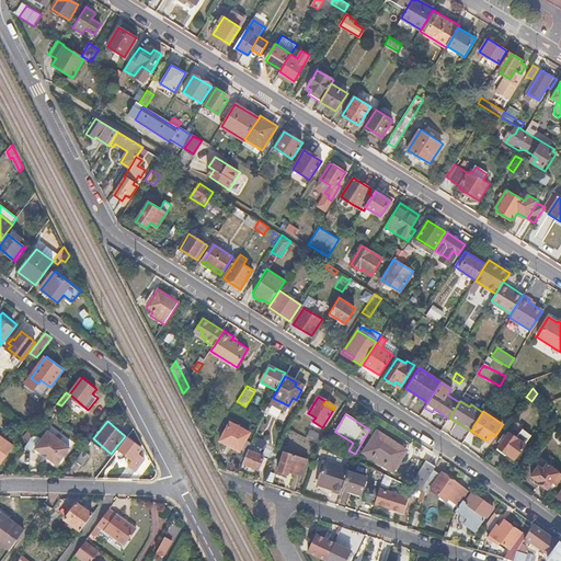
[(250,432),(230,422),(220,441),(240,451),(250,432)]
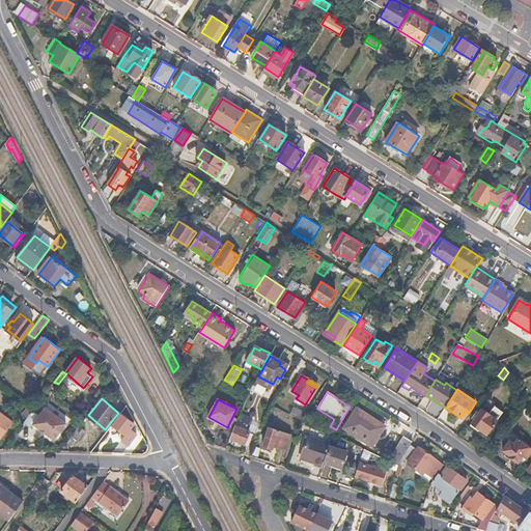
[(306,413),(296,406),(290,414),(302,419),(306,413)]
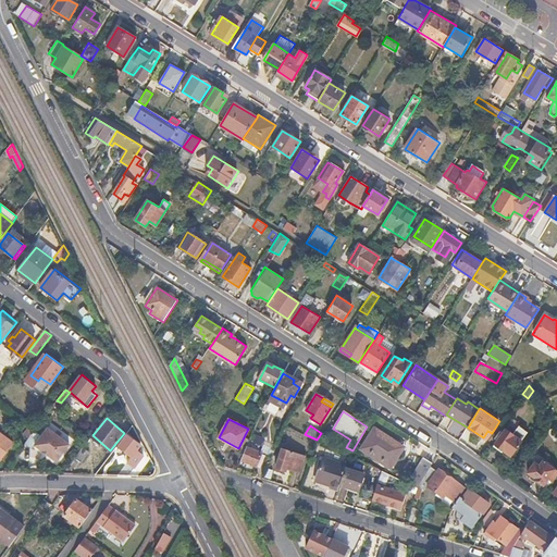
[(22,426),(17,432),(25,437),(28,432),(22,426)]
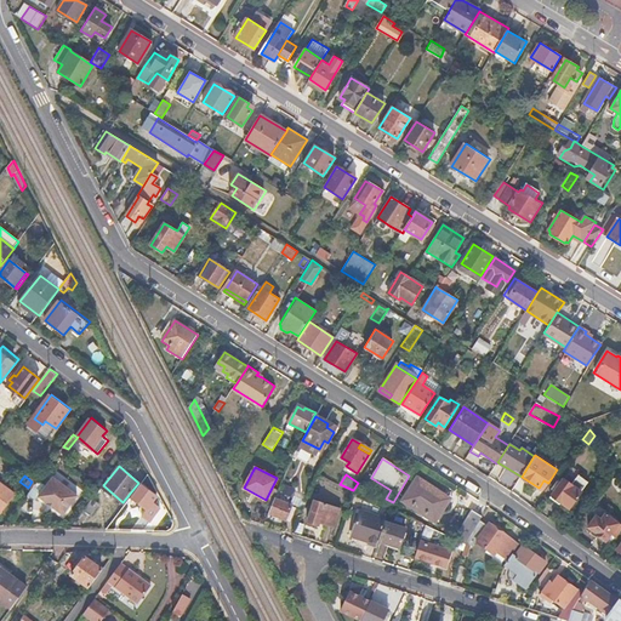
[(62,513),(78,495),(53,476),(39,495),(51,505),(62,513)]
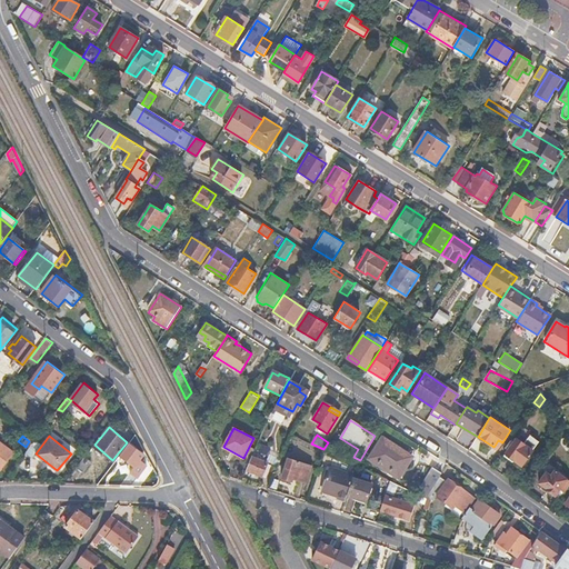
[(392,441),(383,436),(370,457),(399,476),(410,458),(390,446),(392,441)]
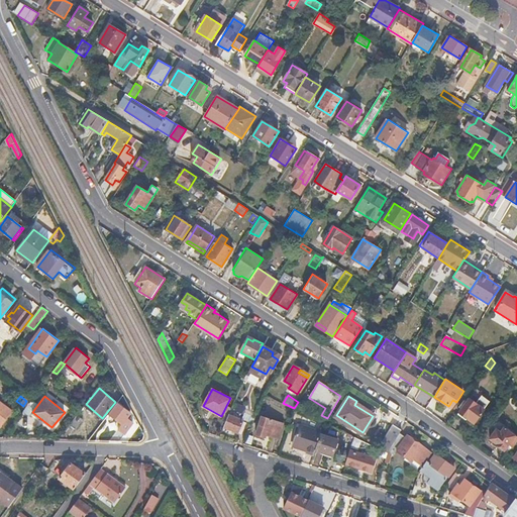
[(482,396),(475,404),(483,410),(490,401),(482,396)]
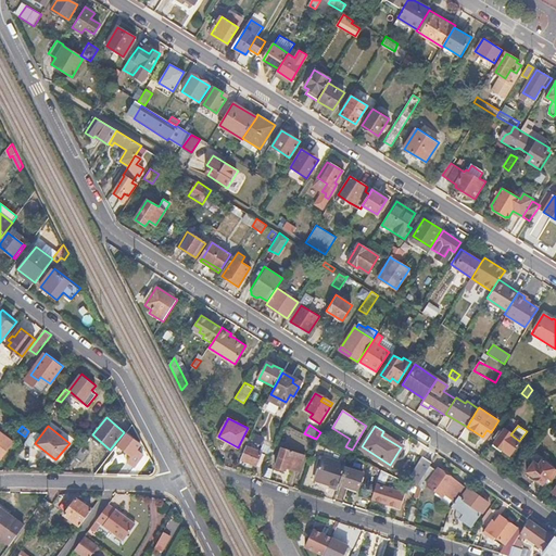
[(510,434),(504,430),(492,446),(501,453),(503,450),(509,455),(519,441),(510,434)]
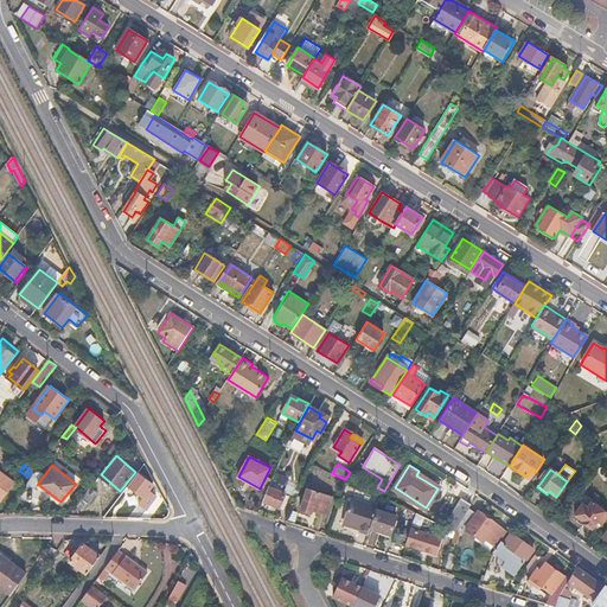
[(419,471),(416,475),(438,489),(440,485),(419,471)]
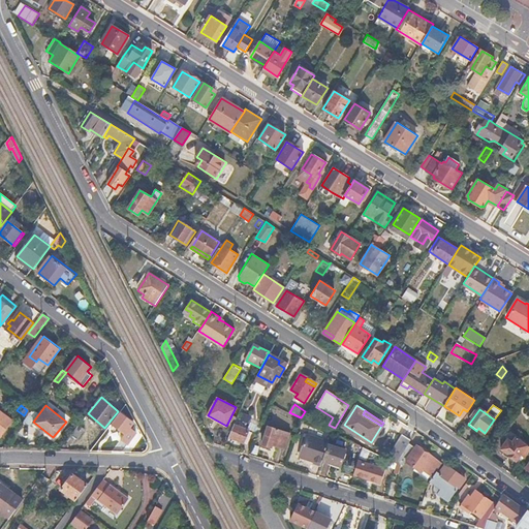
[(120,412),(112,423),(121,430),(130,437),(137,428),(132,425),(133,424),(120,412)]
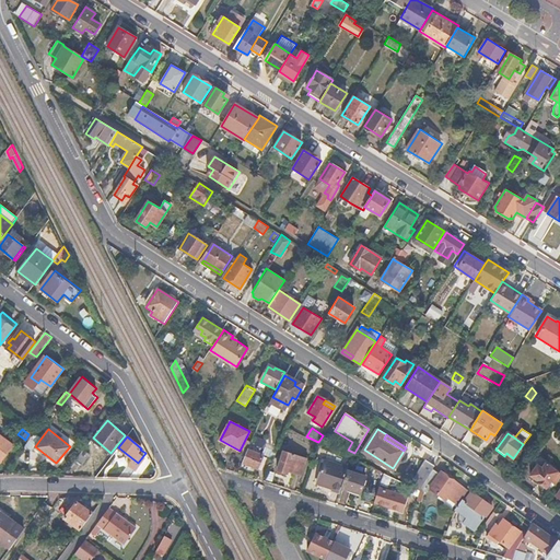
[(0,439),(0,462),(11,447),(0,439)]
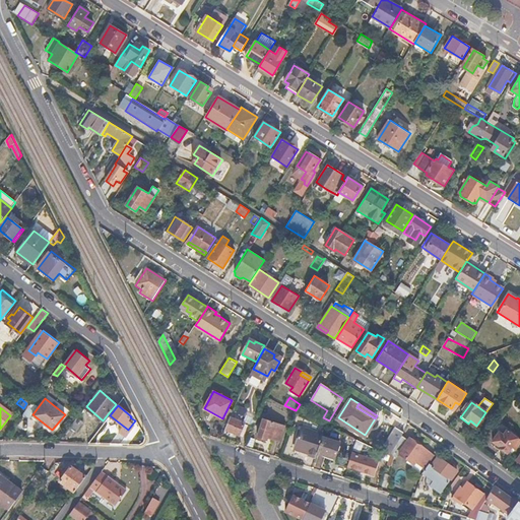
[(285,423),(264,415),(258,435),(268,438),(269,435),(281,439),(285,423)]
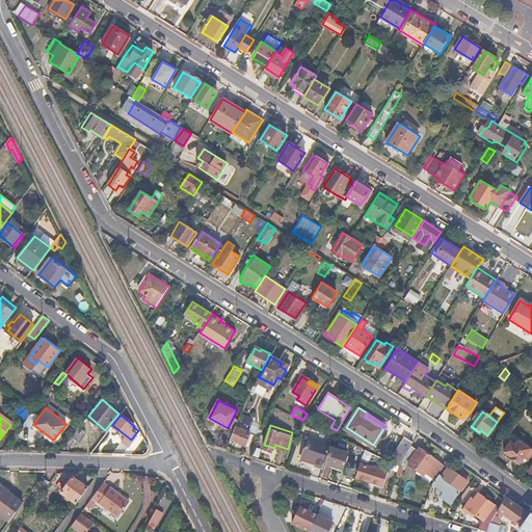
[(85,430),(80,426),(72,436),(77,441),(85,430)]
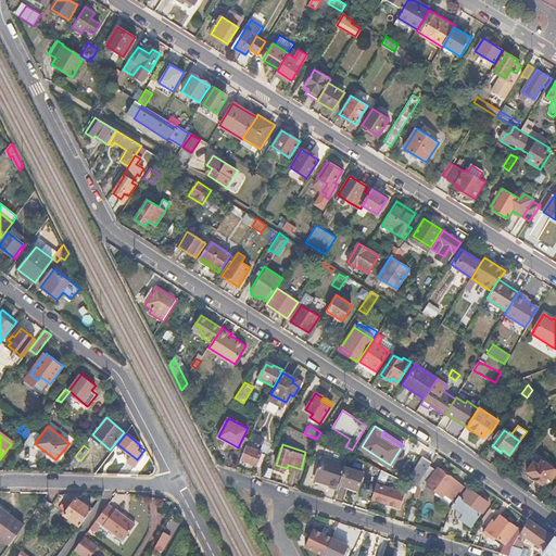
[(262,453),(247,447),(242,459),(256,466),(262,453)]
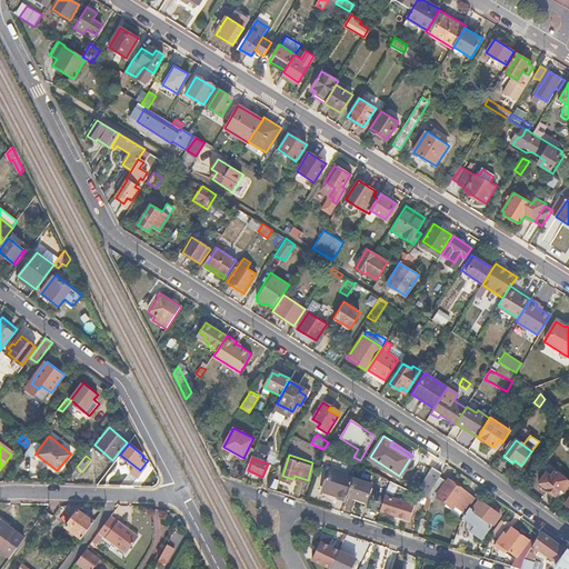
[(442,473),(432,466),(418,492),(427,499),(432,490),(440,477),(442,473)]
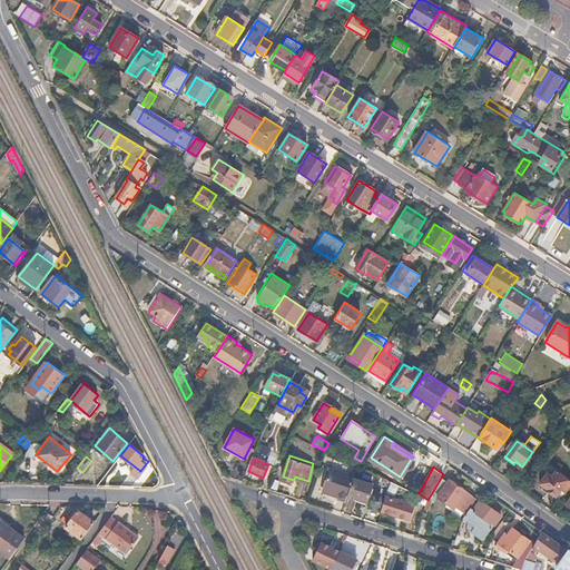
[(354,478),(331,470),(323,491),(337,495),(336,499),(346,502),(347,497),(353,479),(354,478)]
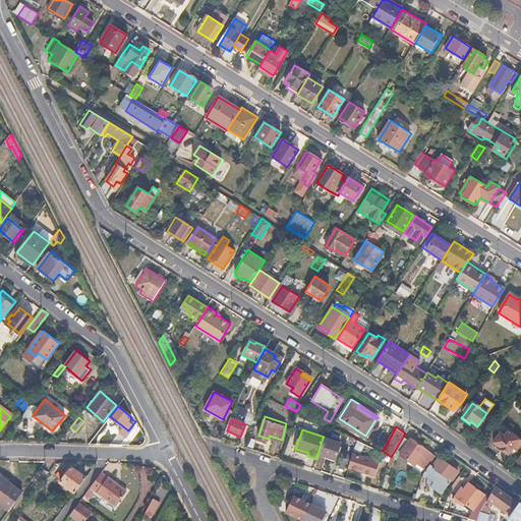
[(505,437),(501,433),(494,443),(501,447),(500,448),(508,455),(513,448),(516,451),(520,444),(520,441),(508,432),(505,437)]
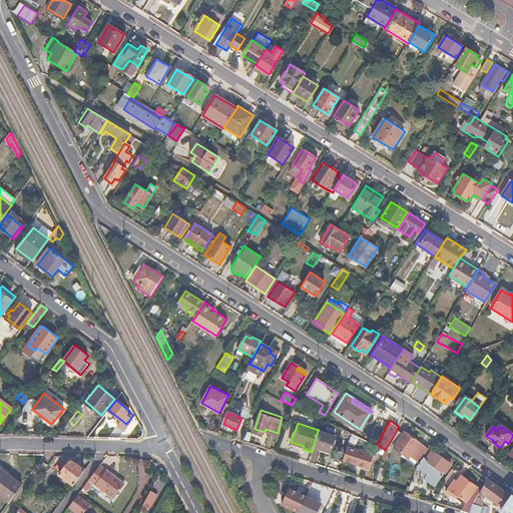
[(397,430),(390,442),(396,446),(394,448),(409,458),(411,456),(417,460),(426,447),(405,432),(403,434),(397,430)]
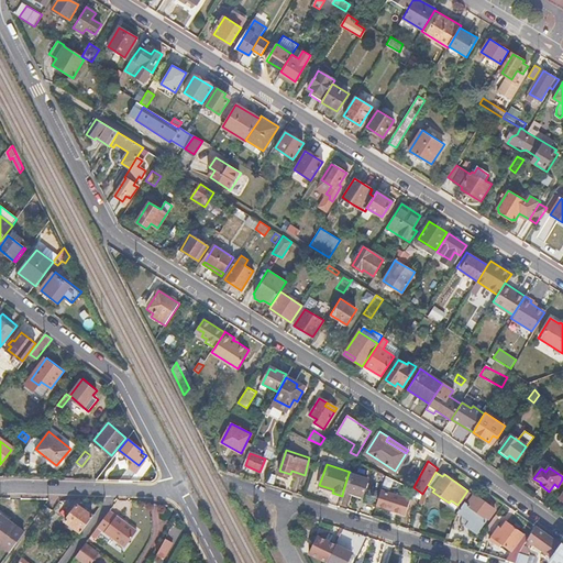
[(367,479),(349,473),(343,490),(362,497),(367,479)]
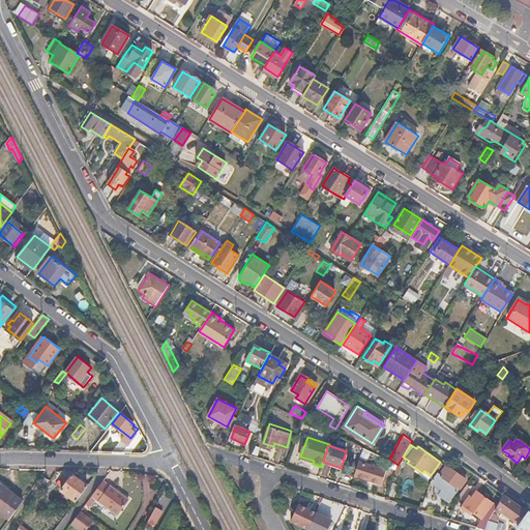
[(389,461),(387,465),(395,470),(398,466),(389,461)]
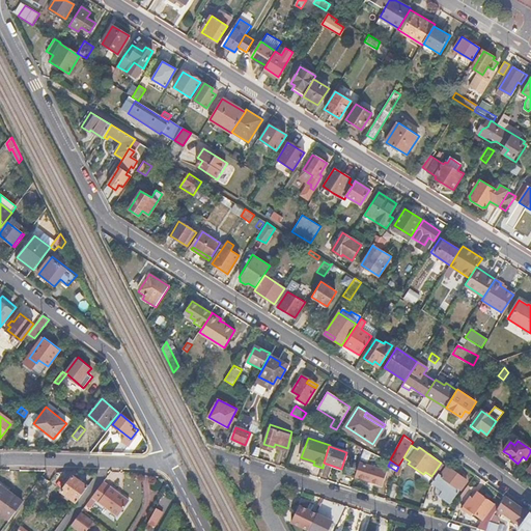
[(444,466),(441,463),(431,476),(435,478),(439,473),(444,466)]
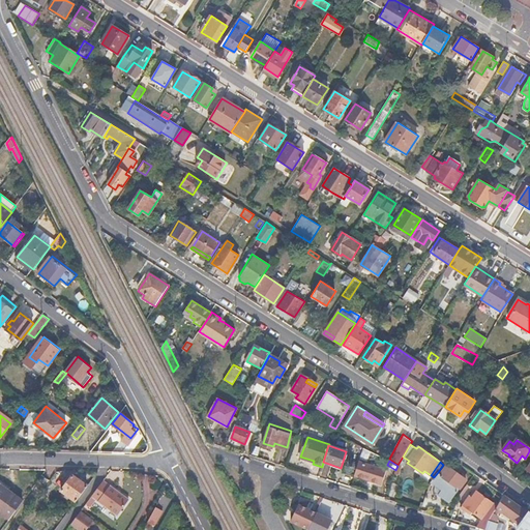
[(384,471),(359,464),(355,476),(381,483),(384,471)]
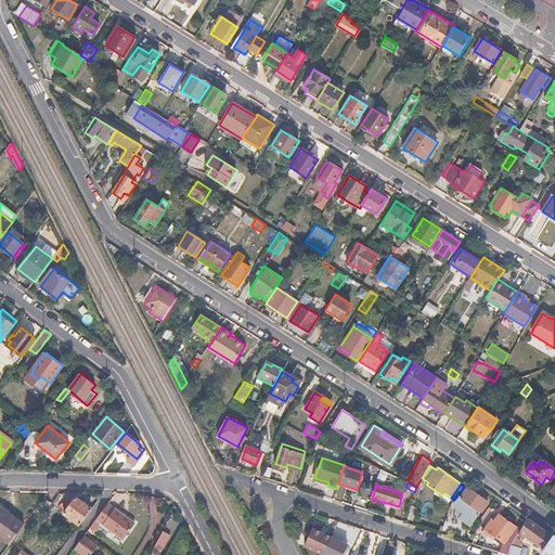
[(459,494),(454,500),(451,505),(463,513),(459,519),(470,527),(488,503),(467,488),(462,497),(459,494)]
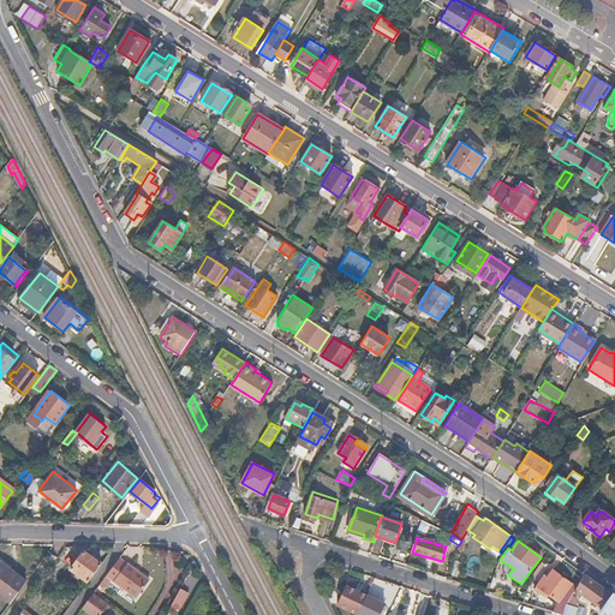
[(91,557),(83,551),(70,569),(88,583),(101,565),(91,557)]
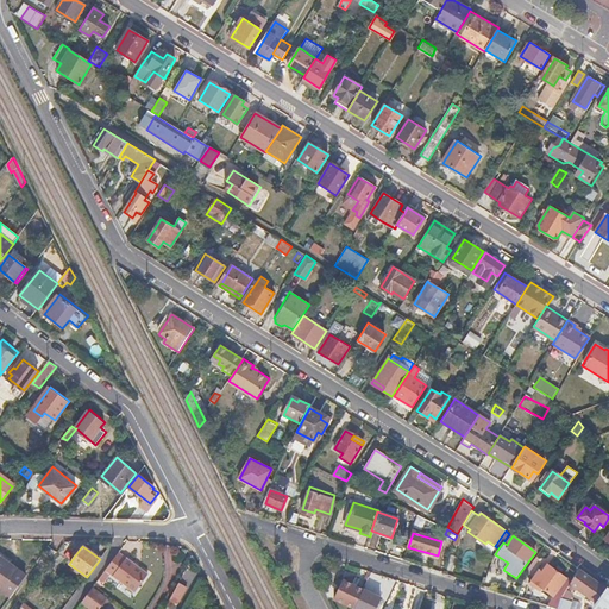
[(104,582),(110,573),(135,591),(148,573),(118,551),(99,578),(104,582)]
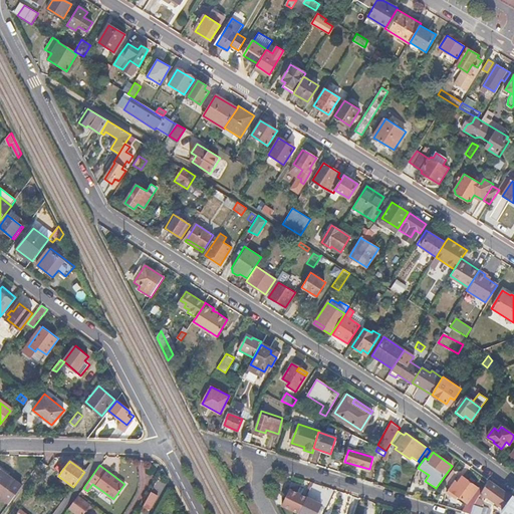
[(11,478),(1,470),(0,470),(0,496),(8,503),(21,485),(11,478)]
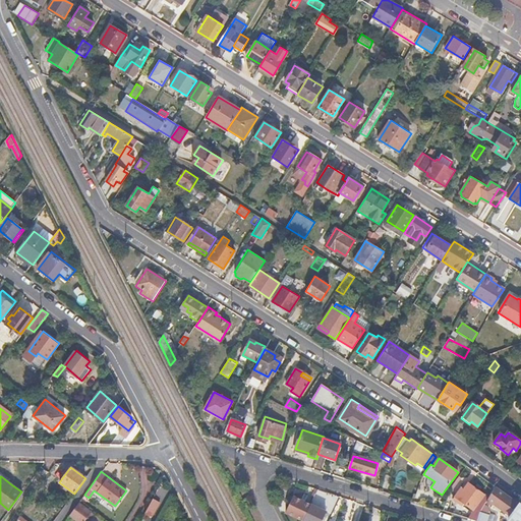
[(464,490),(460,487),(456,498),(473,505),(471,510),(457,505),(456,508),(446,505),(444,511),(475,520),(476,520),(481,513),(488,501),(489,499),(469,483),(464,490)]
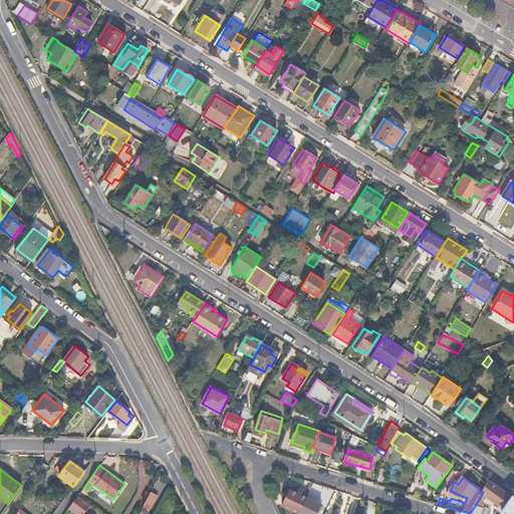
[(513,513),(513,498),(489,480),(483,492),(482,494),(487,498),(488,497),(504,510),(502,513),(504,513),(513,513)]
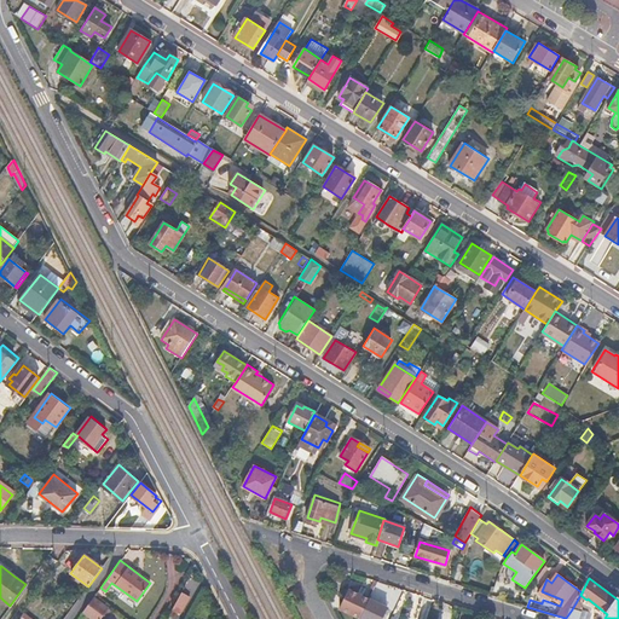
[(359,594),(348,589),(340,607),(359,618),(369,599),(359,594)]
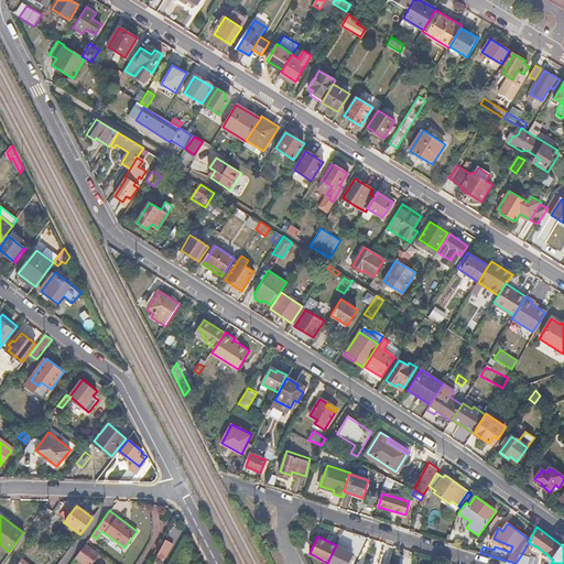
[(164,559),(173,543),(166,539),(158,554),(164,559)]
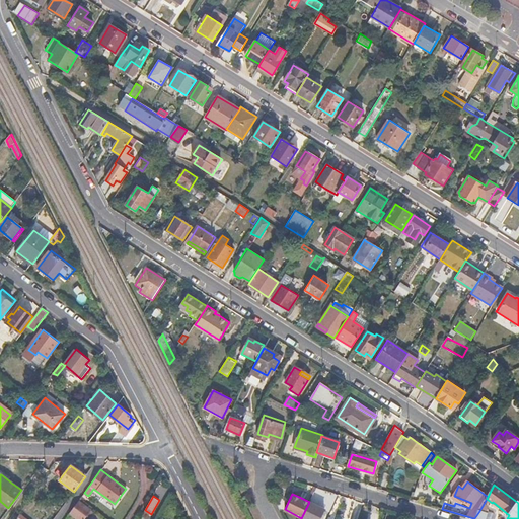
[(82,518),(89,510),(77,502),(68,514),(74,518),(82,518)]
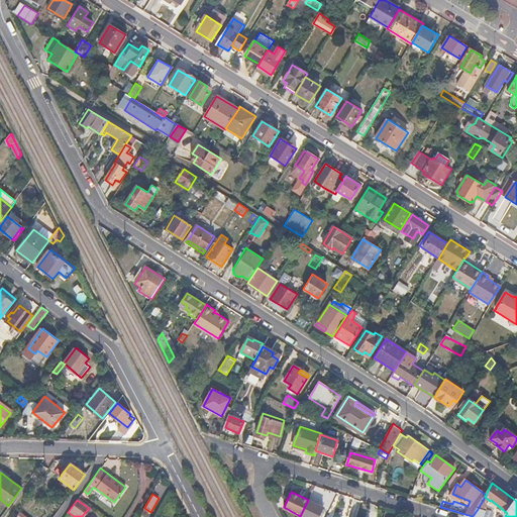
[(315,503),(308,500),(300,516),(303,516),(316,516),(322,507),(315,503)]
